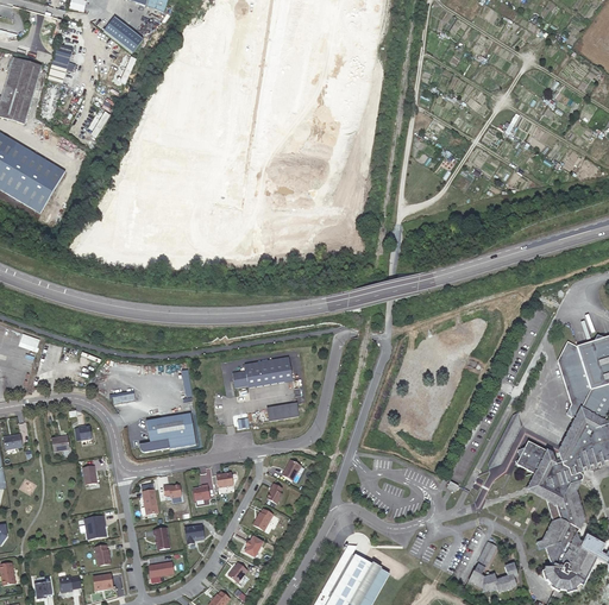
[(71,0),(70,6),(85,10),(87,0),(71,0)]
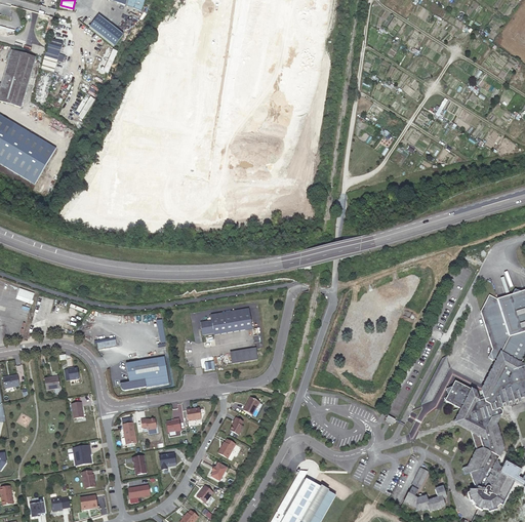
[(126,0),(126,2),(144,8),(146,0),(126,0)]
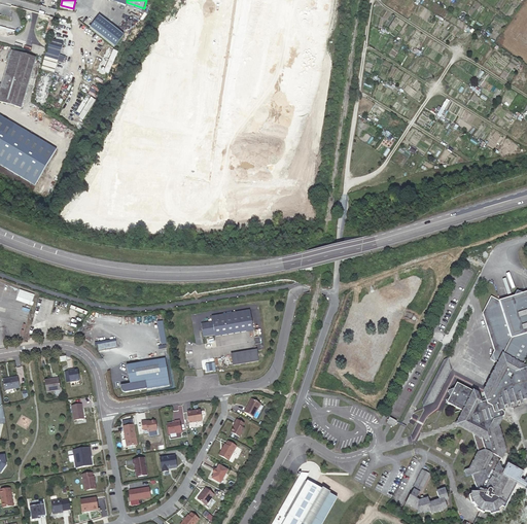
[(61,20),(56,35),(60,36),(60,34),(63,35),(65,28),(62,27),(64,21),(61,20)]
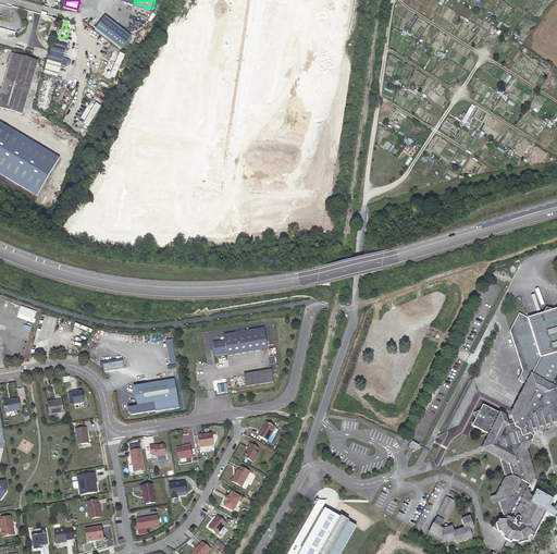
[(109,74),(123,51),(103,35),(102,36),(97,31),(95,33),(88,41),(95,46),(91,53),(89,52),(87,58),(85,57),(81,64),(83,65),(90,70),(106,78),(108,73),(109,74)]
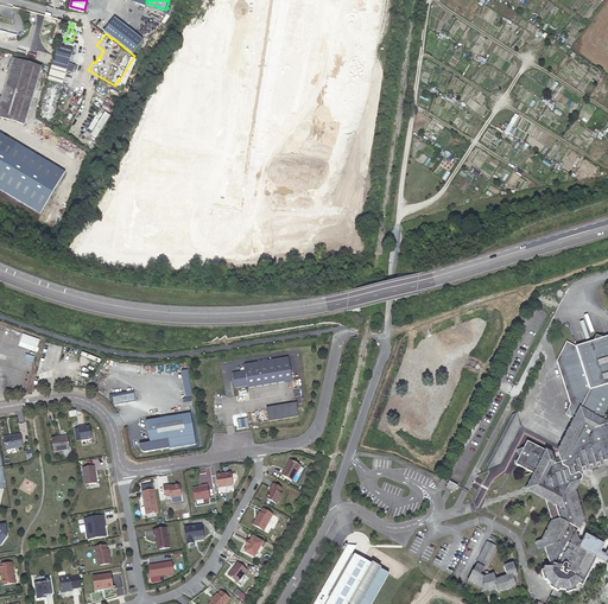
[(55,46),(48,76),(62,80),(69,51),(55,46)]
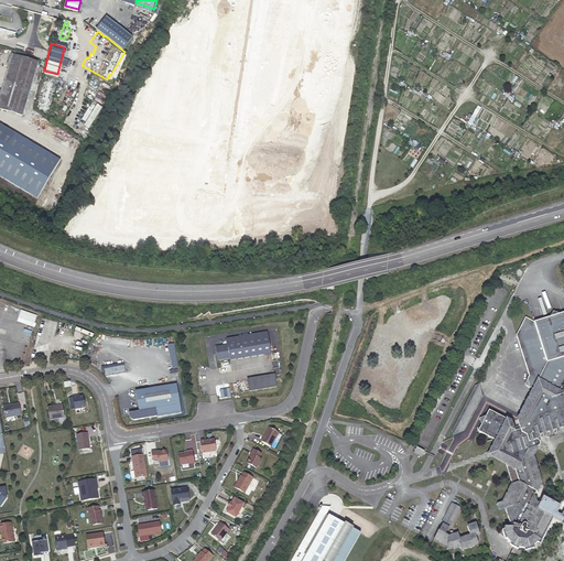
[(35,67),(38,57),(18,52),(14,62),(21,64),(35,67)]
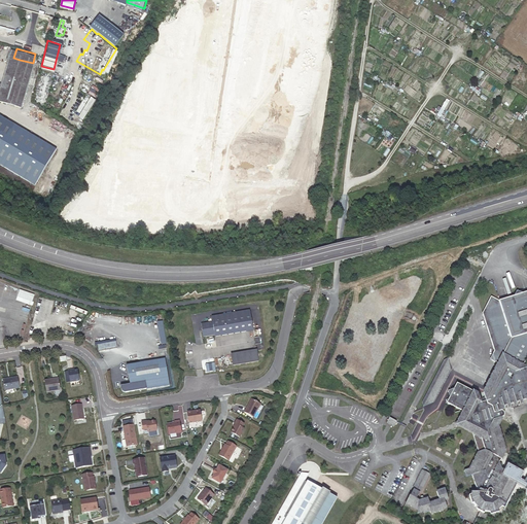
[(27,84),(33,63),(20,60),(13,58),(12,63),(2,98),(21,104),(27,84)]
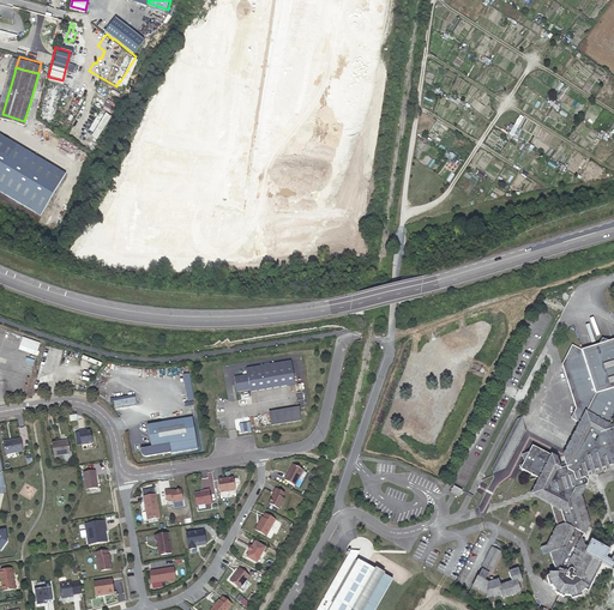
[(96,82),(100,77),(91,72),(88,77),(96,82)]
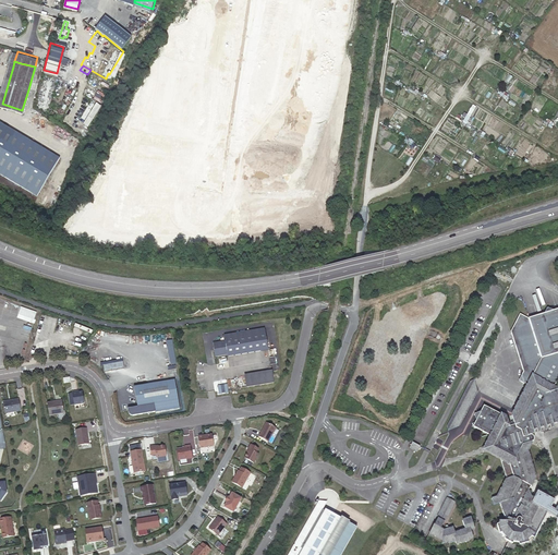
[(5,123),(0,119),(0,171),(7,176),(37,193),(60,155),(50,148),(31,137),(5,123)]
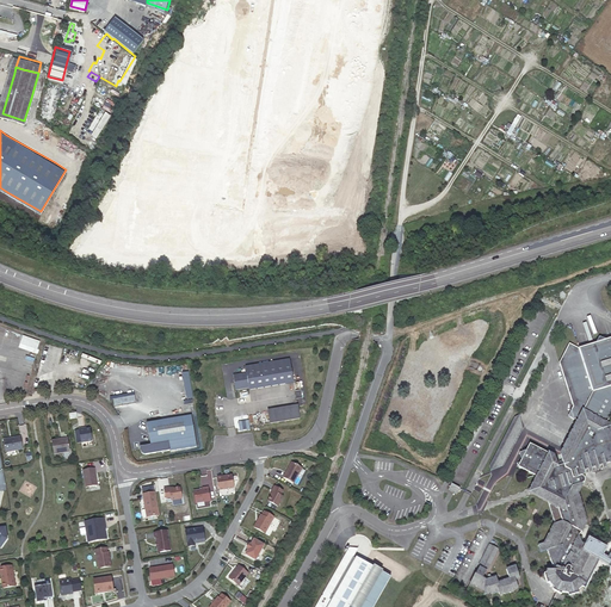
[(581,407),(573,423),(566,438),(569,451),(565,452),(560,440),(554,437),(554,438),(535,428),(523,453),(541,462),(532,479),(555,490),(561,509),(549,530),(543,532),(545,540),(554,538),(560,557),(560,558),(554,558),(553,562),(549,562),(554,573),(555,571),(560,576),(559,578),(568,583),(568,581),(575,582),(576,583),(586,580),(586,578),(591,575),(592,576),(609,544),(597,538),(599,531),(599,530),(598,528),(597,528),(594,530),(593,533),(588,531),(585,521),(588,519),(593,507),(585,478),(591,469),(588,460),(592,460),(591,456),(610,448),(610,321),(610,322),(605,319),(602,324),(584,330),(574,326),(563,346),(569,364),(578,389),(576,392),(581,407)]
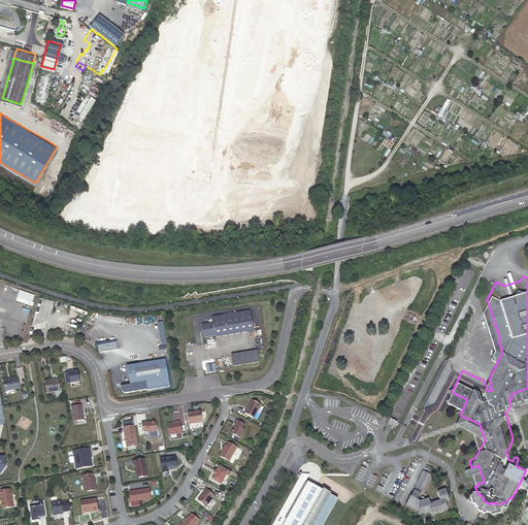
[(32,299),(34,292),(19,287),(17,294),(22,296),(32,299)]
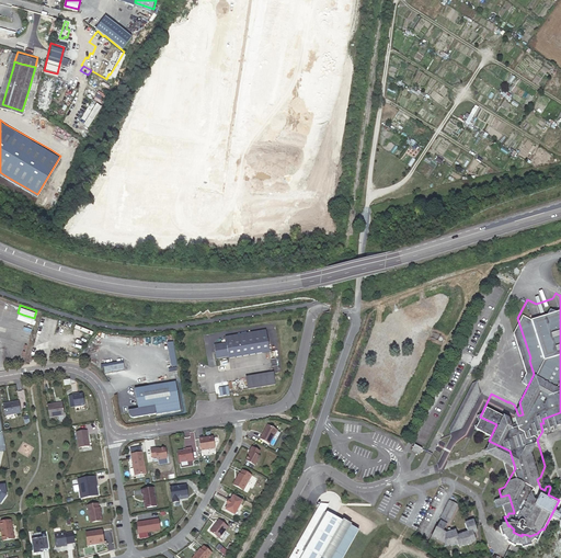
[(266,326),(225,333),(226,339),(228,353),(229,354),(270,348),(266,326)]
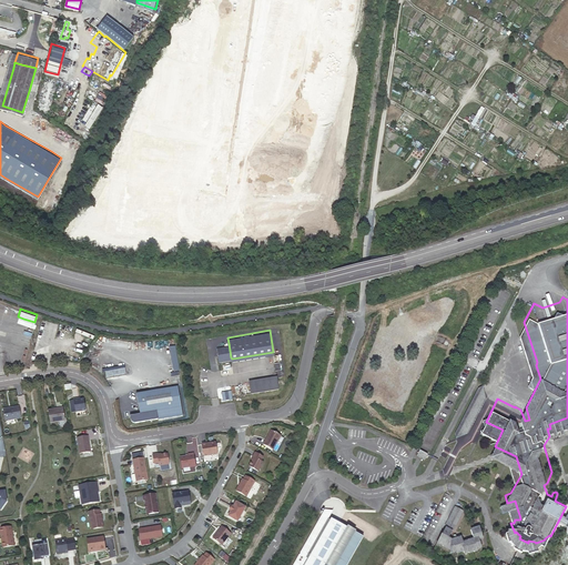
[(175,342),(169,343),(172,367),(179,366),(175,342)]
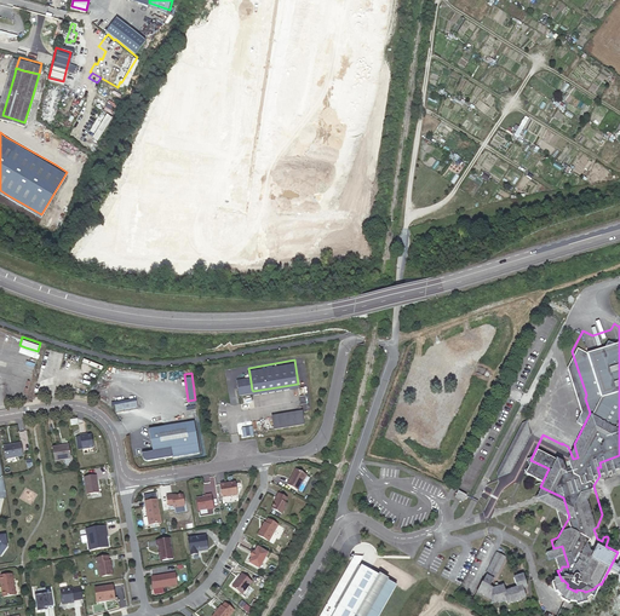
[(252,390),(250,374),(236,376),(239,392),(252,390)]
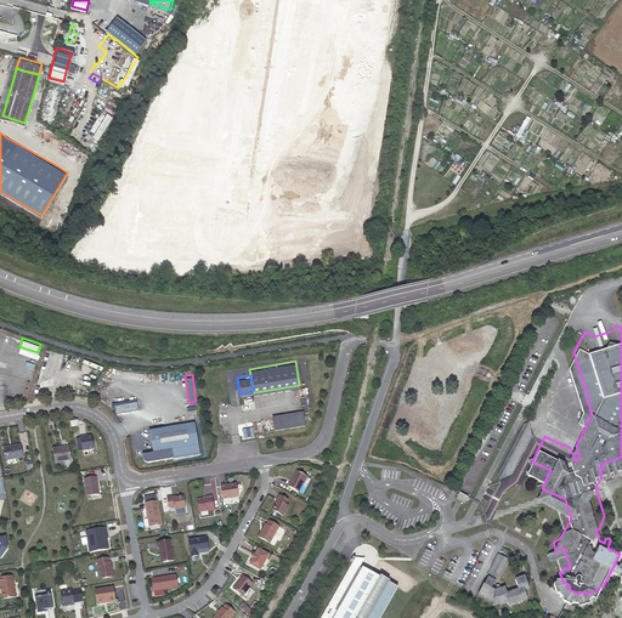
[(136,398),(114,402),(116,409),(137,406),(136,398)]
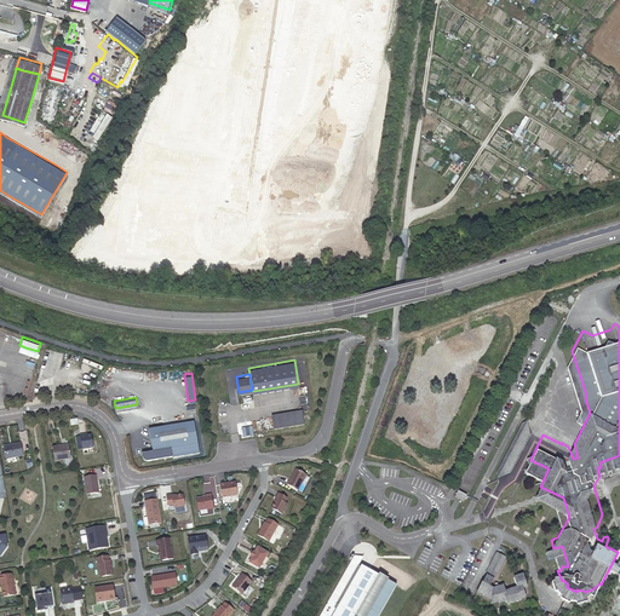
[(527,409),(515,431),(501,458),(504,464),(515,459),(535,419),(533,407),(527,409)]
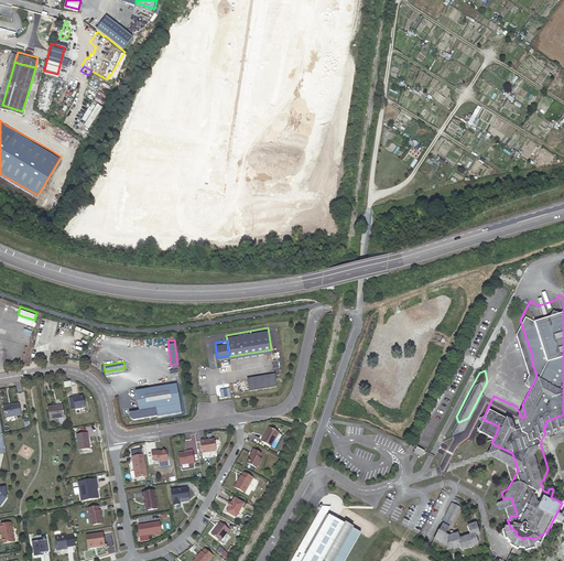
[(274,371),(248,376),(249,387),(277,383),(274,373),(274,371)]
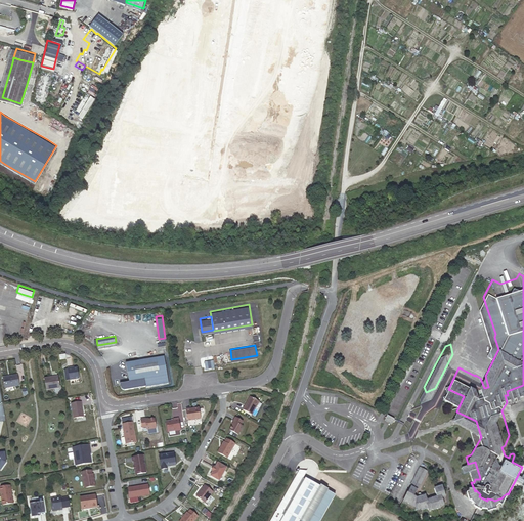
[(164,354),(126,360),(128,375),(136,373),(137,378),(144,377),(145,385),(168,381),(164,354)]
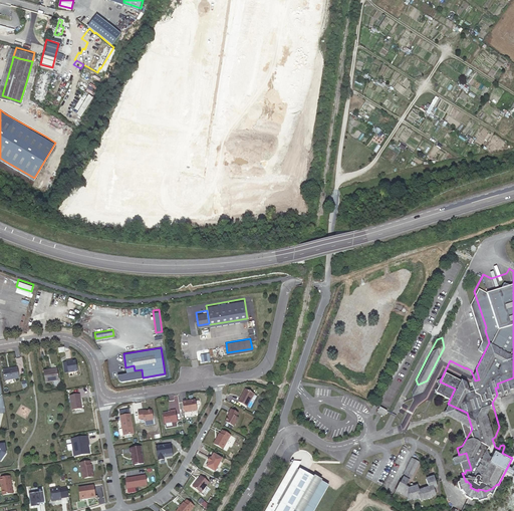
[(69,359),(65,360),(67,371),(76,369),(74,359),(71,360),(69,360),(69,359)]
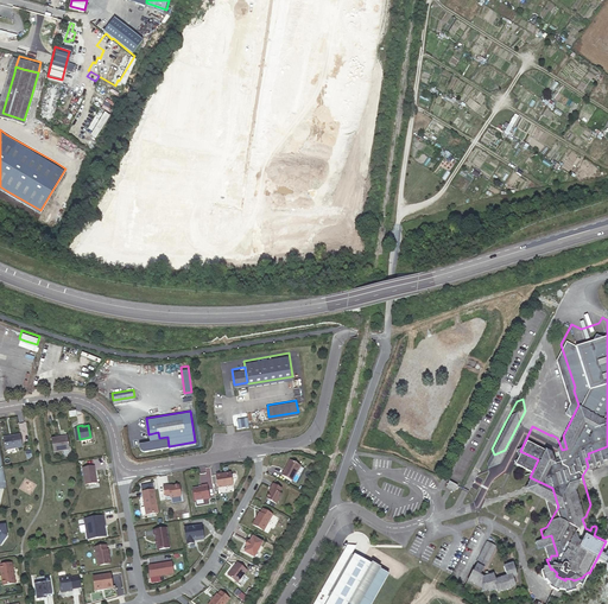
[(159,438),(158,432),(149,434),(150,440),(143,442),(143,444),(139,444),(140,446),(140,447),(140,449),(141,449),(141,450),(143,450),(144,450),(151,449),(169,446),(168,437),(159,438)]
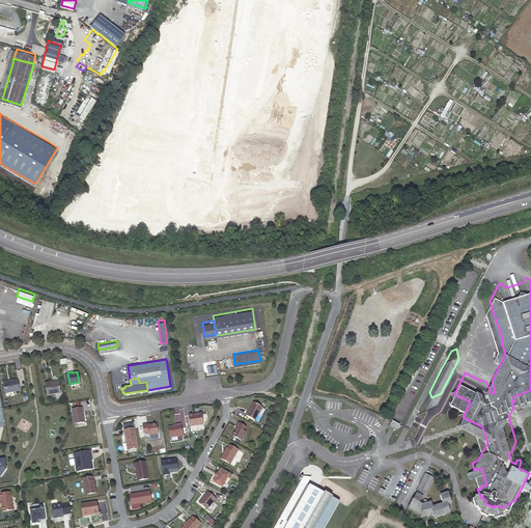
[(18,390),(17,379),(1,382),(3,392),(18,390)]
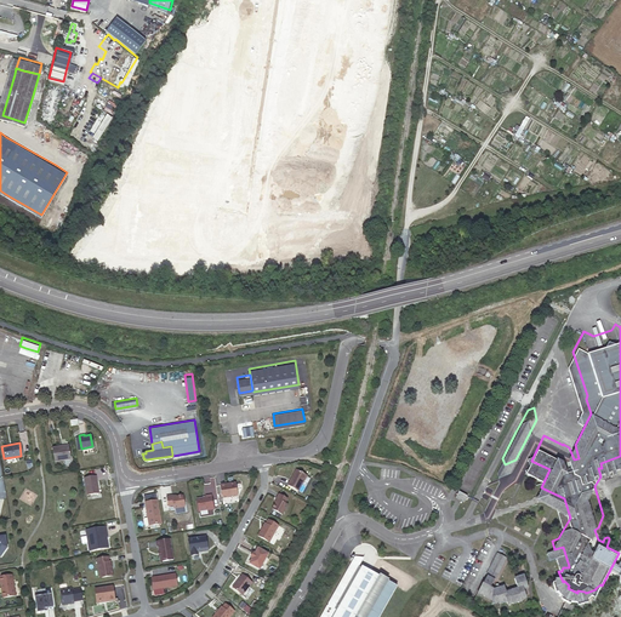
[(70,457),(67,444),(56,446),(51,447),(51,449),(53,461),(70,457)]
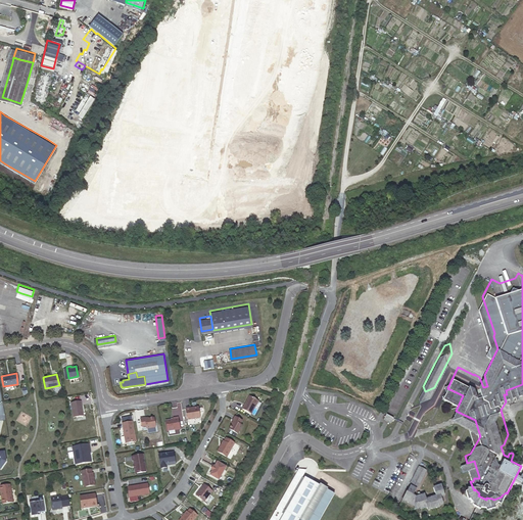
[(252,411),(258,398),(250,393),(243,406),(252,411)]
